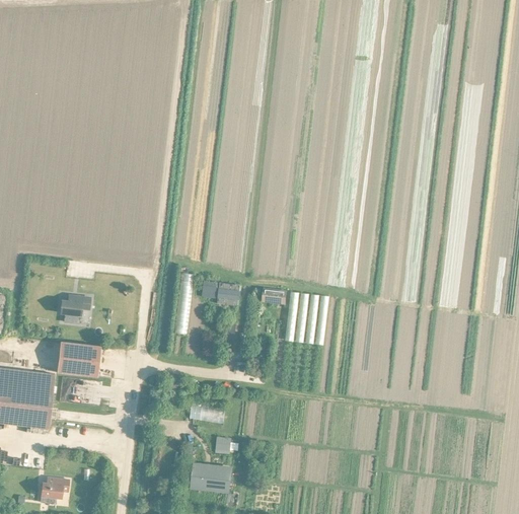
[(220,282),(219,288),(239,290),(240,285),(220,282)]
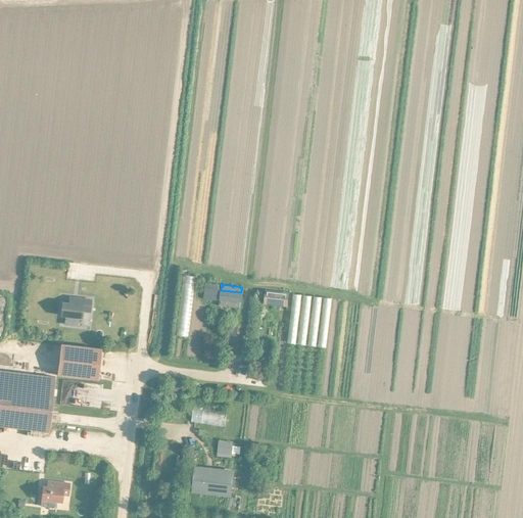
[(265,302),(286,304),(288,292),(267,290),(265,302)]
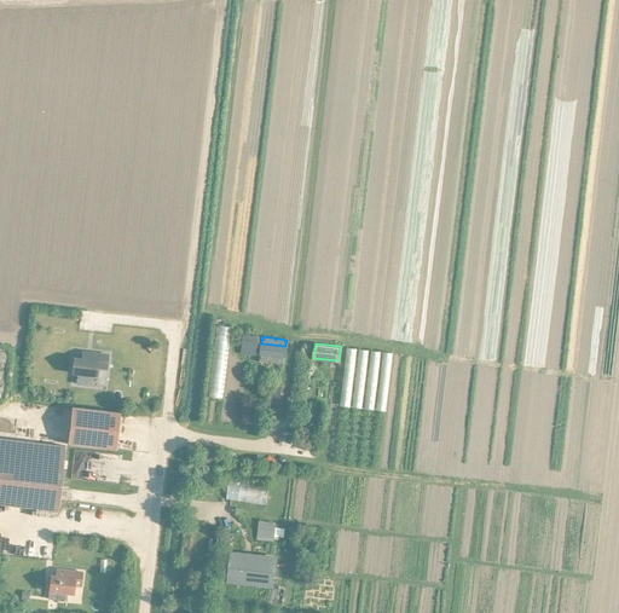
[(106,368),(108,354),(93,352),(93,359),(74,358),(73,372),(77,372),(76,383),(94,385),(96,375),(97,375),(97,366),(106,368)]
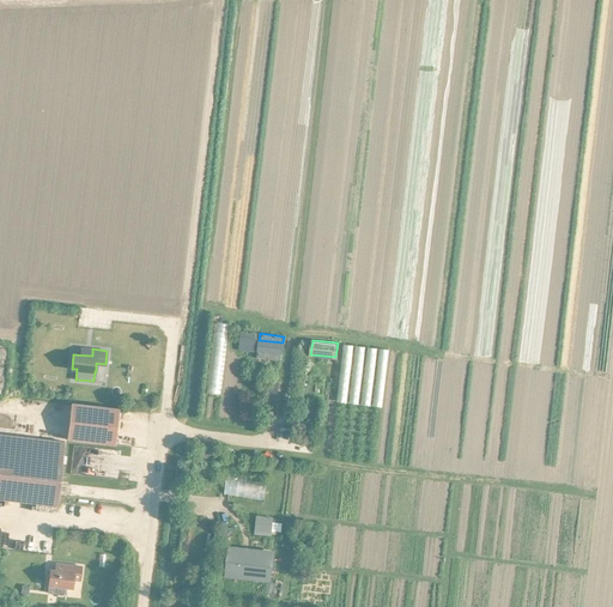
[(258,357),(280,359),(281,352),(258,350),(258,357)]
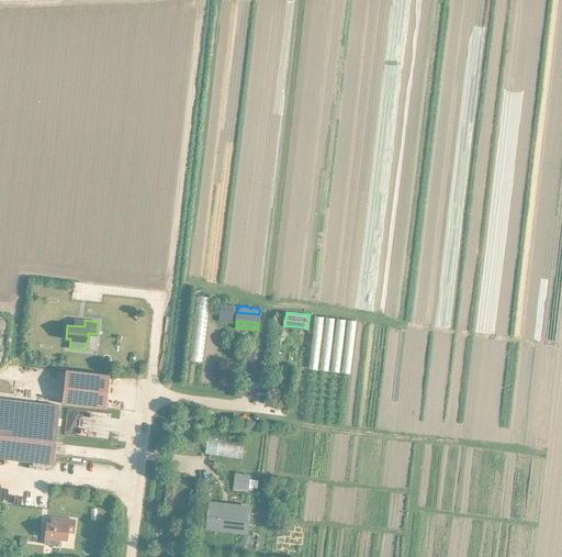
[(105,408),(110,375),(66,369),(62,402),(105,408)]
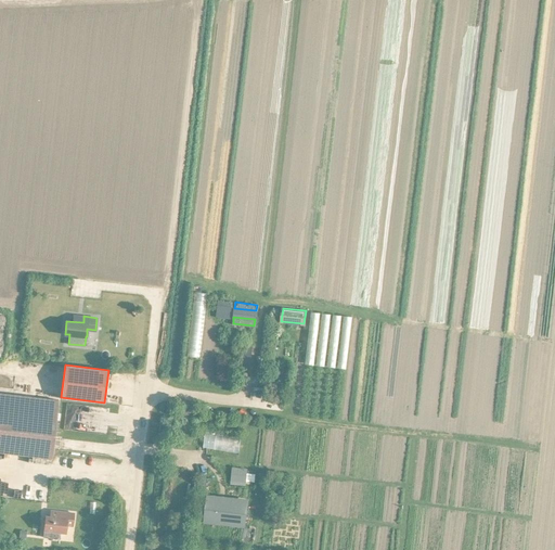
[(0,451),(52,458),(59,399),(0,392),(0,451)]
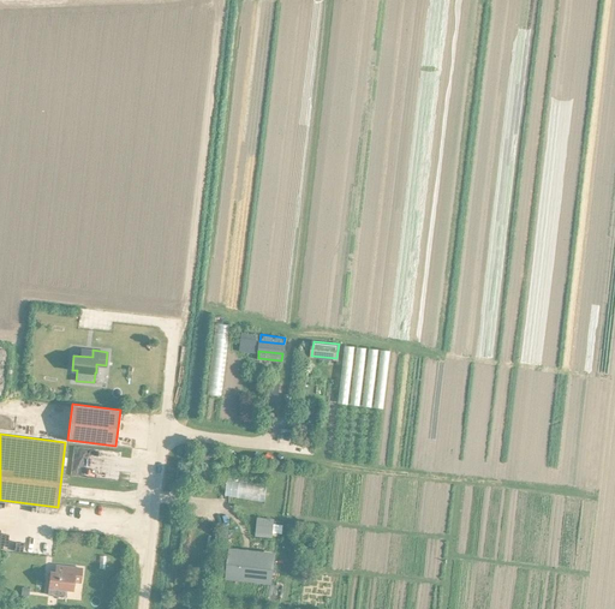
[(264,485),(225,481),(222,496),(263,501),(264,485)]
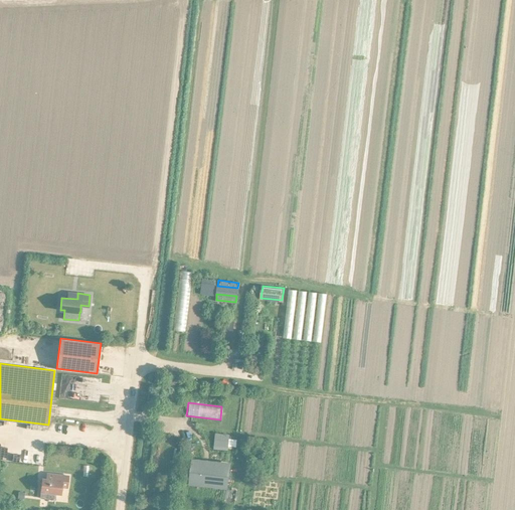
[(214,445),(226,446),(228,434),(216,433),(214,445)]
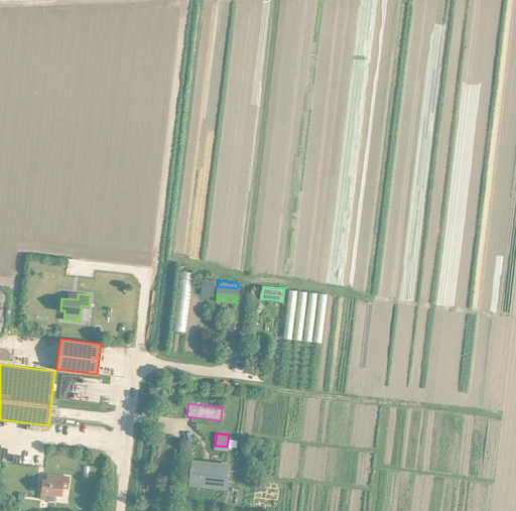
[(192,483),(226,486),(228,466),(195,462),(192,483)]
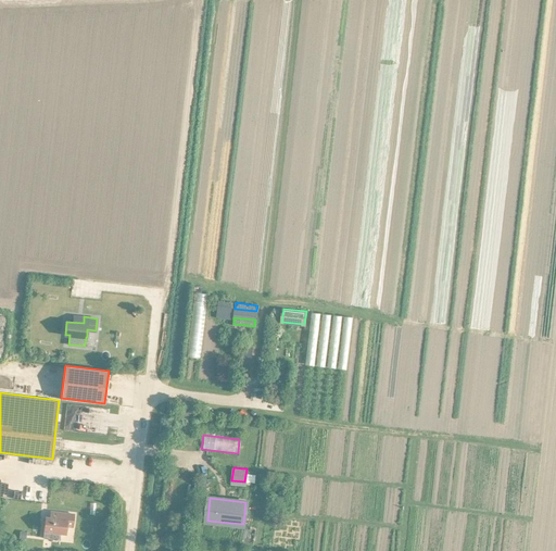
[(45,530),(66,533),(67,525),(73,526),(74,514),(62,512),(61,518),(46,517),(45,530)]
